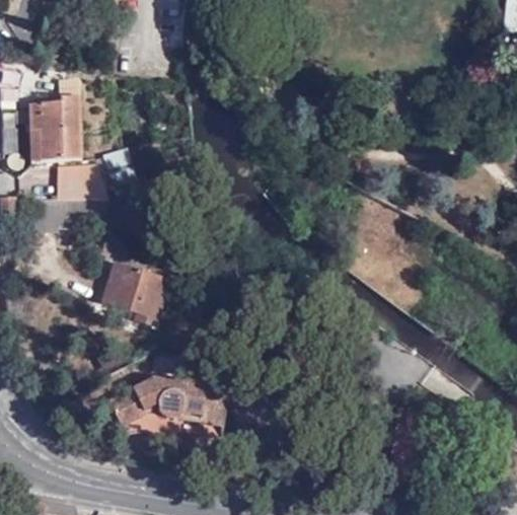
[(506,0),(504,14),(502,35),(516,38),(516,0),(506,0)]
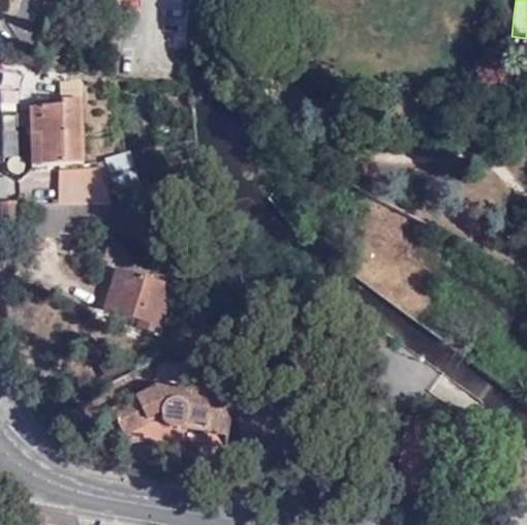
[(40,134),(40,162),(84,161),(82,98),(62,99),(62,103),(30,104),(31,134),(40,134)]
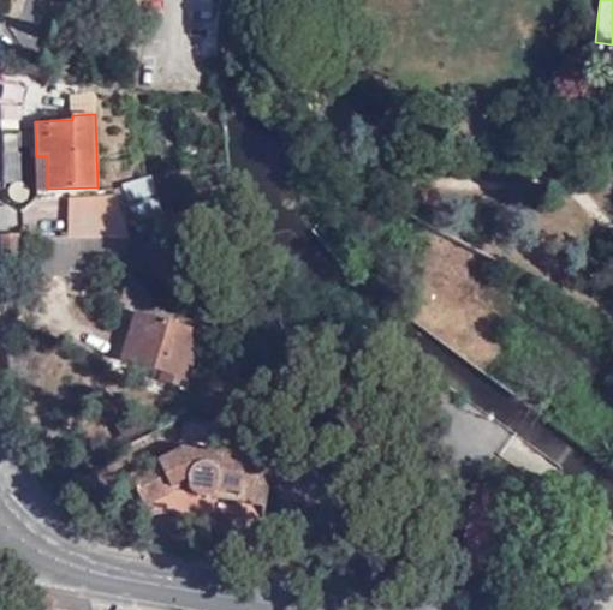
[(37,190),(47,189),(47,156),(36,156),(37,190)]
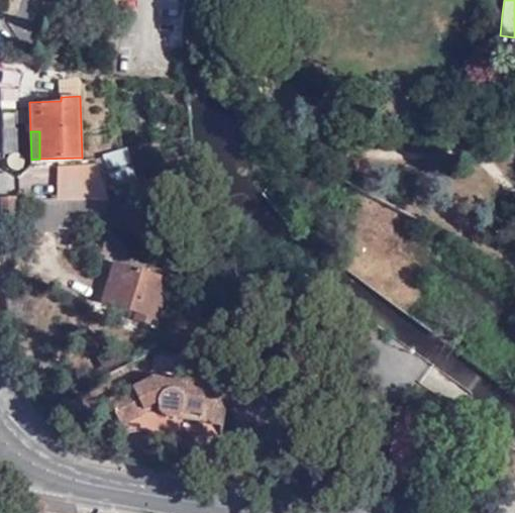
[(133,202),(142,195),(127,145),(103,154),(119,201),(133,202)]
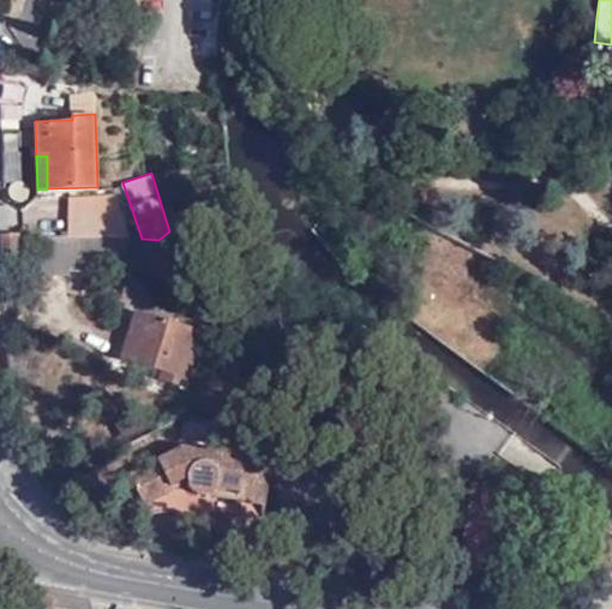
[(73,200),(72,235),(127,237),(114,187),(99,192),(100,199),(73,200)]
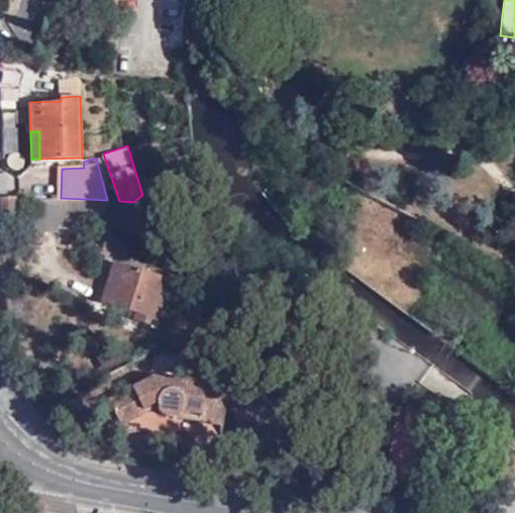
[(5,195),(5,217),(17,217),(16,195),(5,195)]
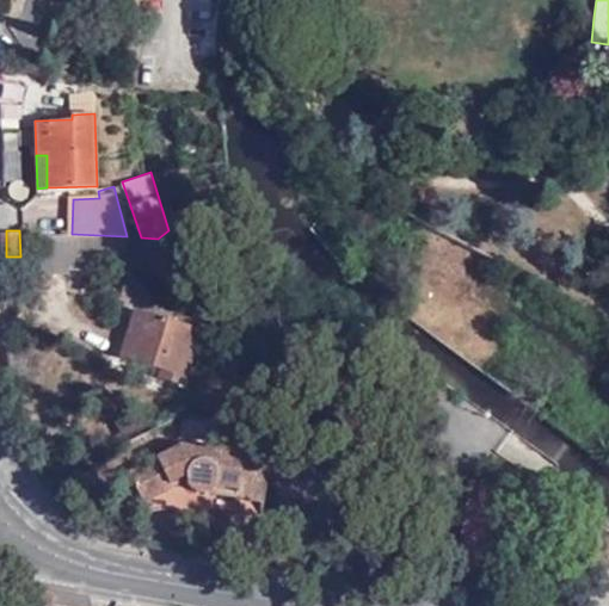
[(72,234),(71,266),(134,267),(135,236),(127,236),(72,234)]
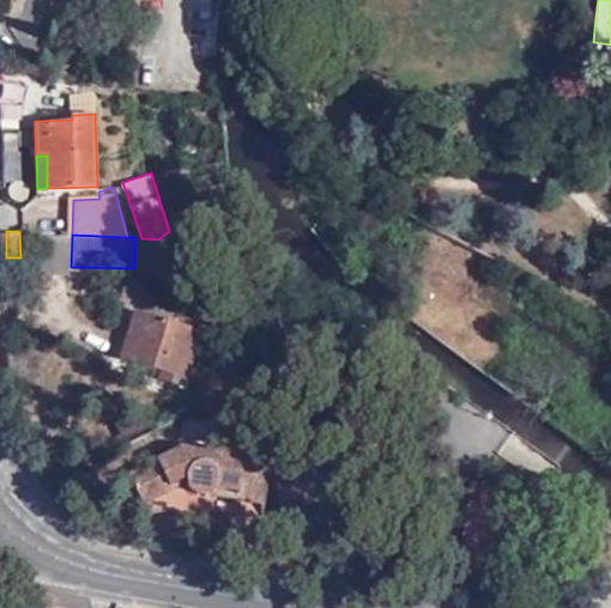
[(123,324),(189,338),(192,326),(126,312),(123,324)]
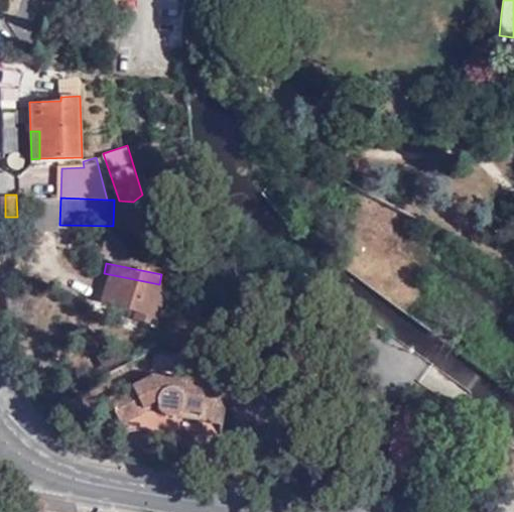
[(152,325),(159,284),(104,273),(97,308),(131,315),(130,321),(152,325)]
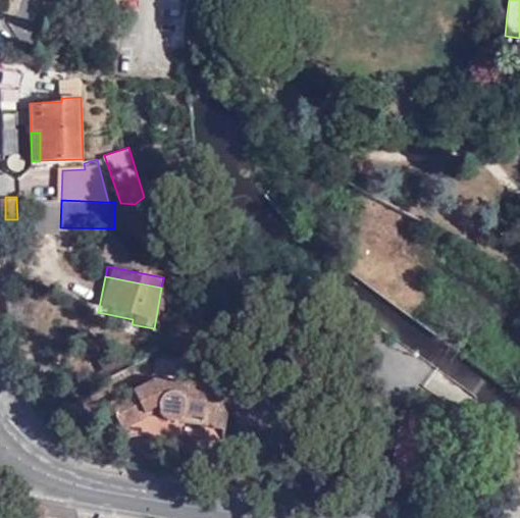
[(186,358),(220,364),(221,362),(187,355),(186,358)]
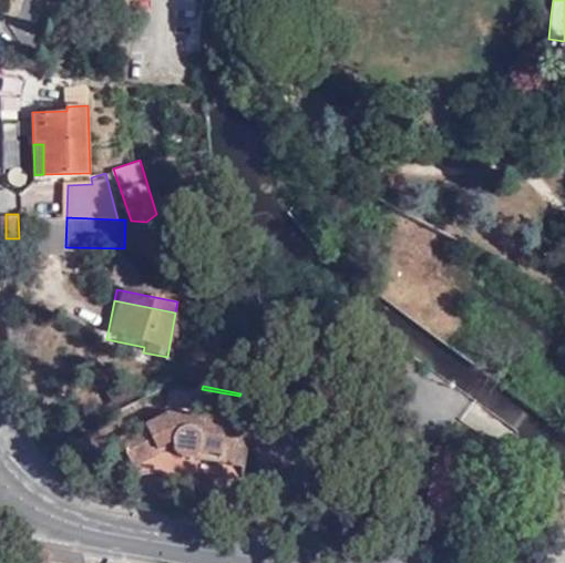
[(237,408),(239,396),(202,389),(199,401),(237,408)]
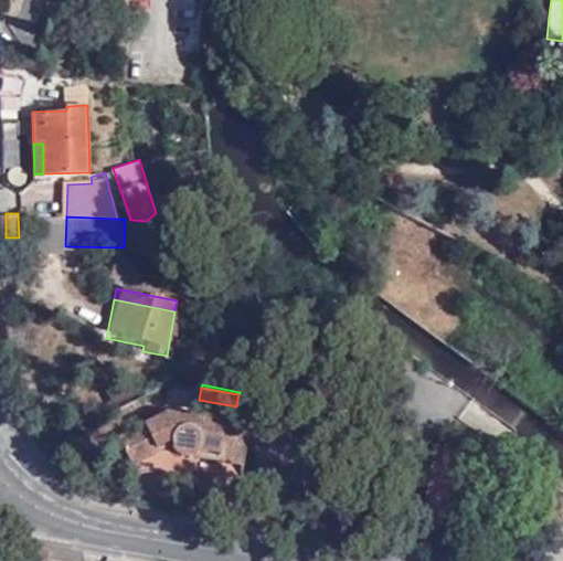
[(155,446),(159,454),(173,446),(178,452),(183,454),(191,455),(197,451),(221,454),(220,459),(240,462),(247,423),(190,414),(189,420),(167,414),(117,440),(127,459),(155,446)]
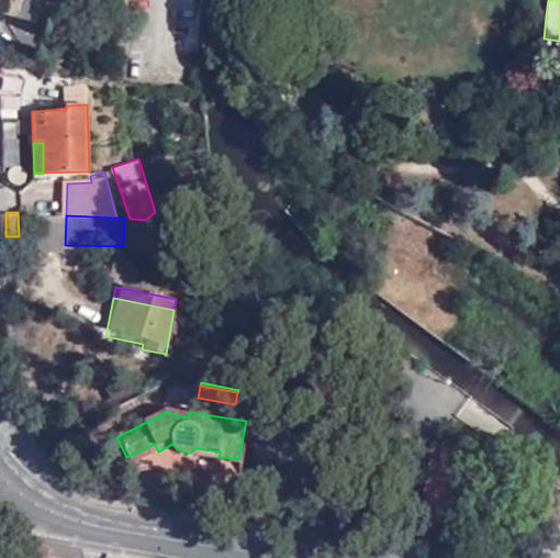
[(131,465),(158,452),(154,444),(126,457),(131,465)]
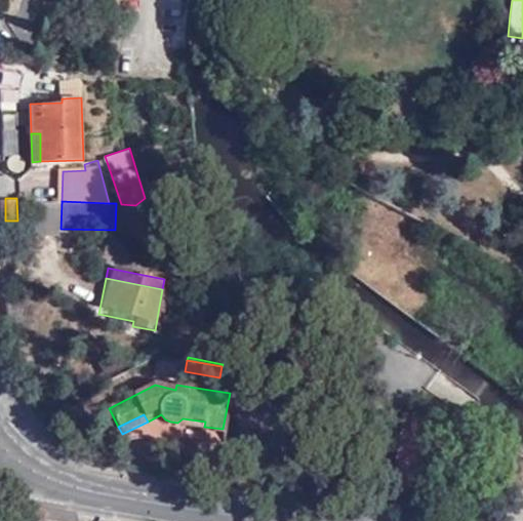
[(407,483),(406,491),(425,494),(426,487),(407,483)]
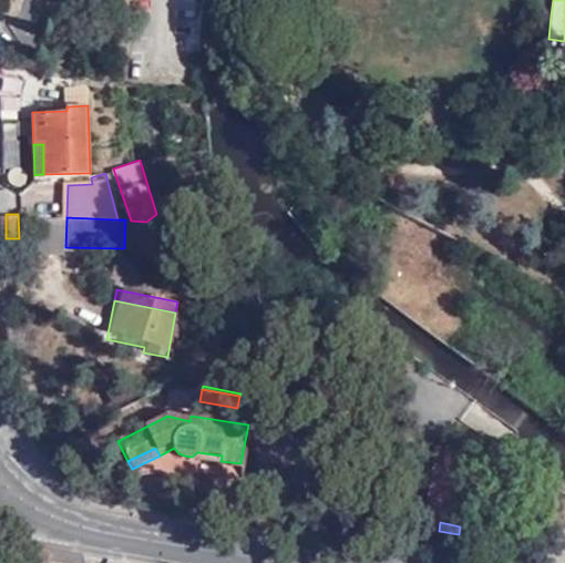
[(52,544),(36,541),(33,552),(50,555),(52,544)]
